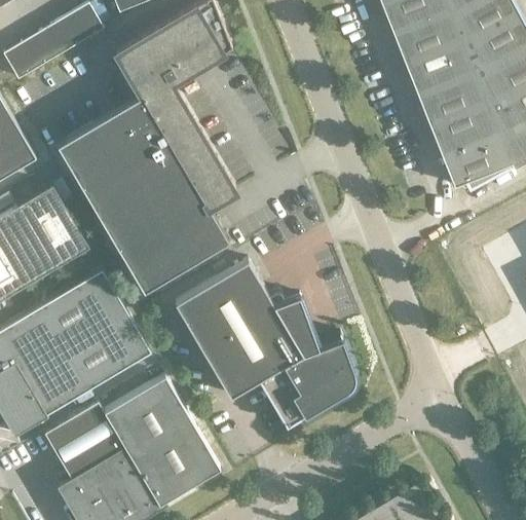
[(0,0),(0,7),(12,0),(113,0),(118,12),(150,0),(0,0)]
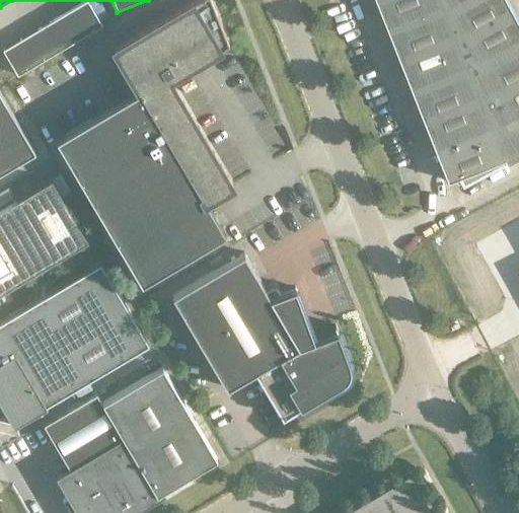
[(204,0),(114,54),(139,95),(56,145),(141,289),(225,239),(206,206),(232,191),(168,83),(228,48),(209,0),(204,0)]
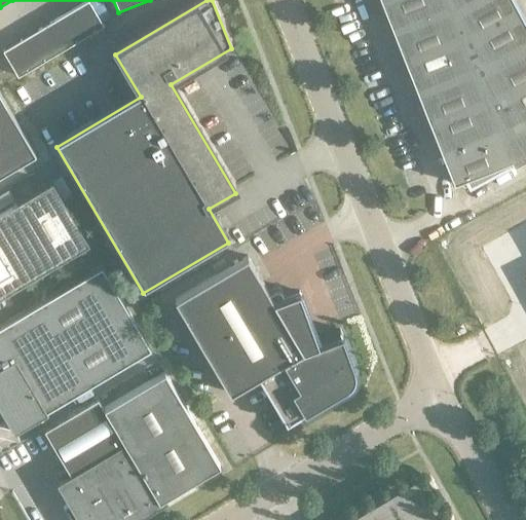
[(448,13),(442,0),(390,0),(380,4),(392,35),(448,13)]
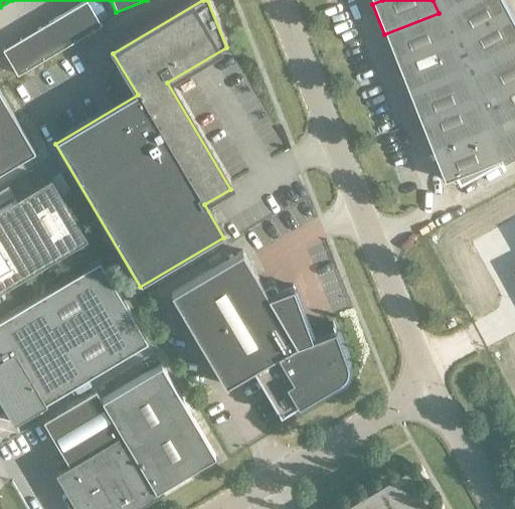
[(474,0),(433,0),(439,13),(474,0)]
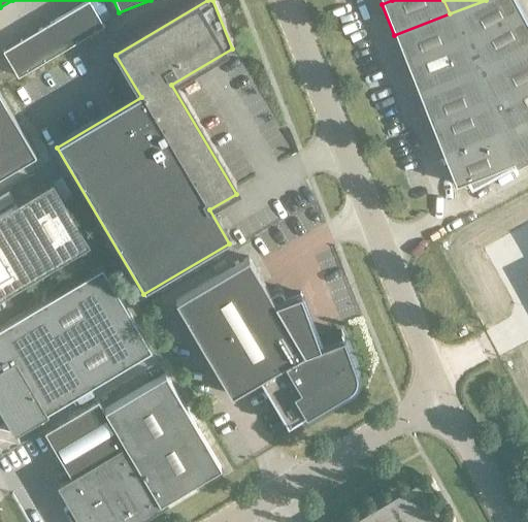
[(524,21),(512,0),(486,0),(450,13),(463,43),(524,21)]
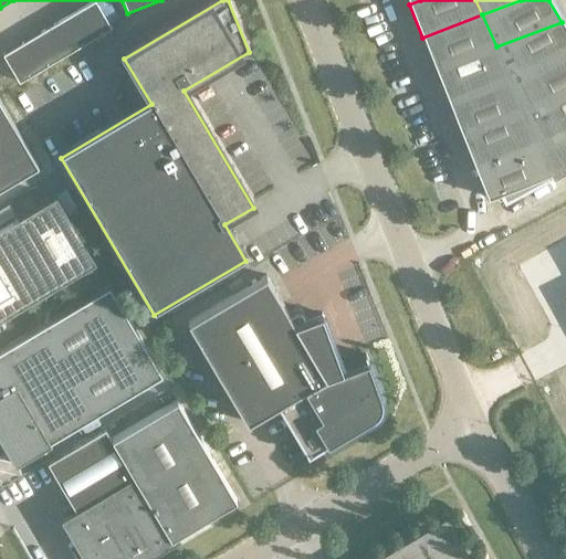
[(94,6),(2,60),(19,87),(111,33),(94,6)]
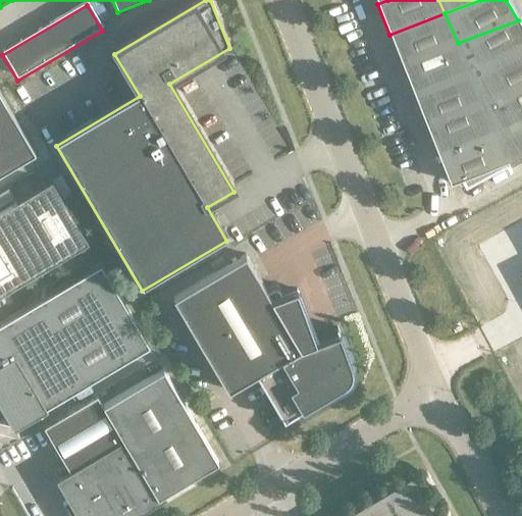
[(458,43),(445,13),(389,35),(402,65),(458,43)]
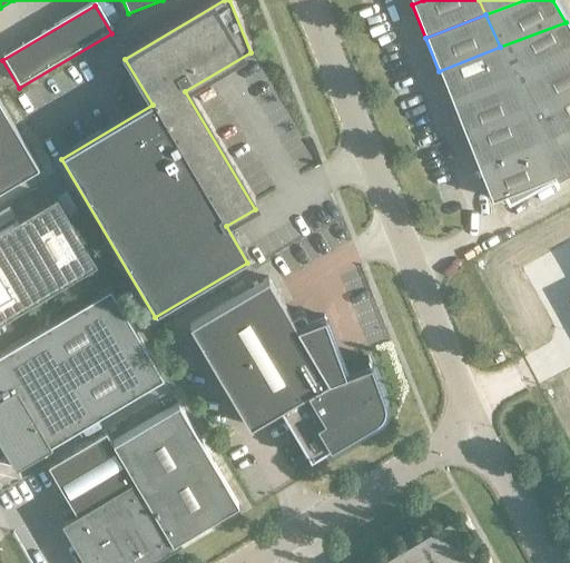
[(569,56),(569,30),(566,22),(500,47),(514,78),(569,56)]
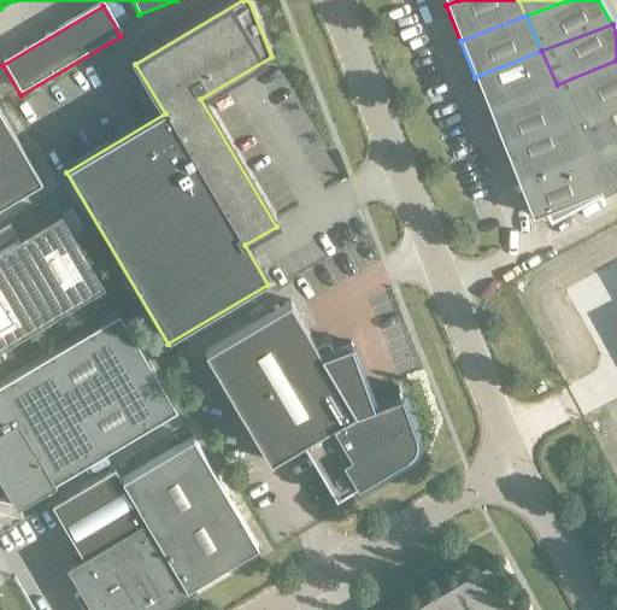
[(557,84),(541,51),(475,77),(488,111),(557,84)]
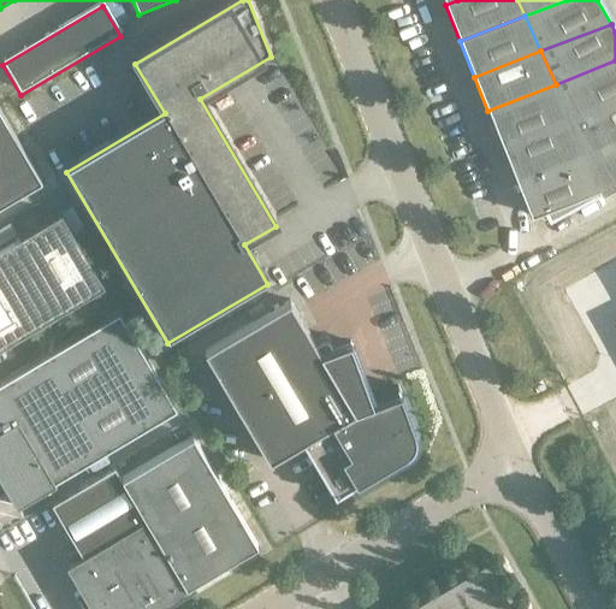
[(615,102),(615,60),(556,84),(572,120),(615,102)]
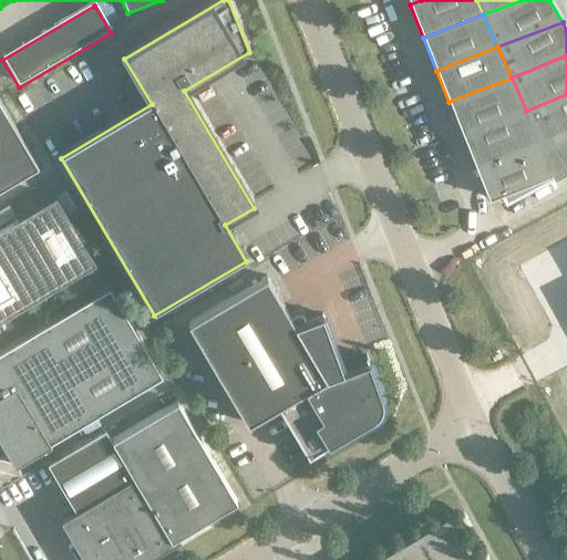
[(526,111),(512,78),(449,102),(462,135),(526,111)]
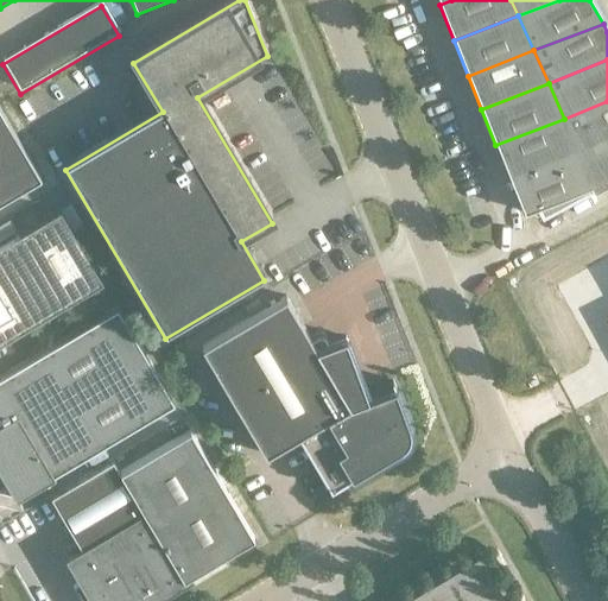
[(607,143),(607,101),(564,119),(581,153),(607,143)]
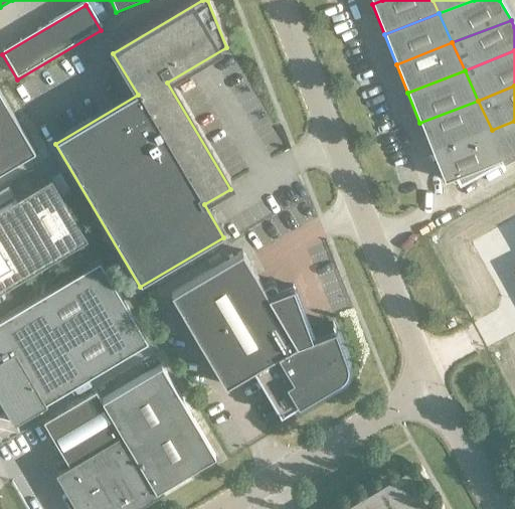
[(0,176),(34,156),(0,97),(0,176)]
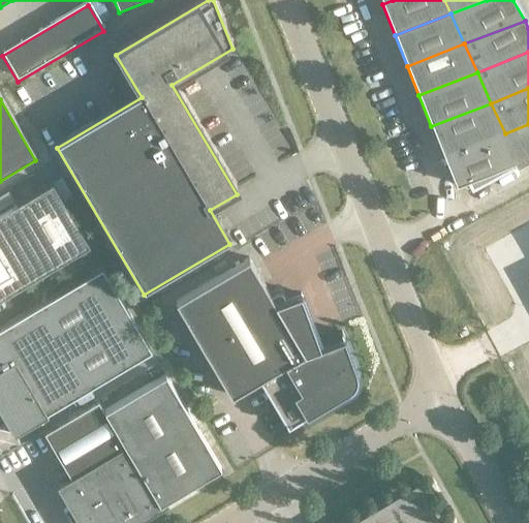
[(505,133),(491,103),(431,126),(443,158),(505,133)]
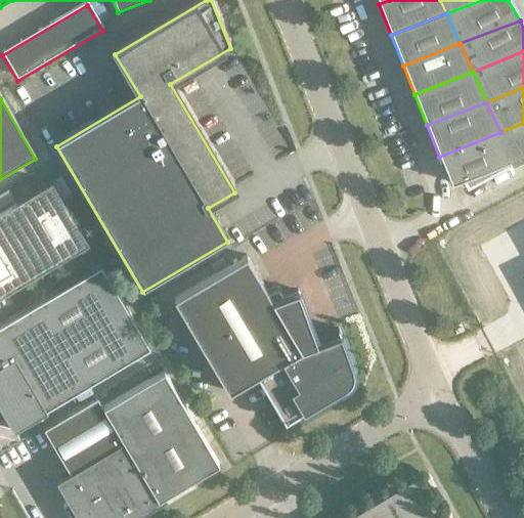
[(523,163),(523,123),(500,132),(516,168),(523,163)]
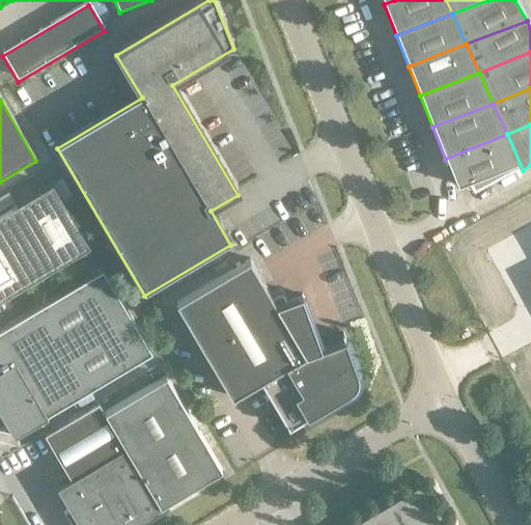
[(523,170),(507,134),(445,159),(457,190),(468,186),(473,196),(518,172),(523,170)]
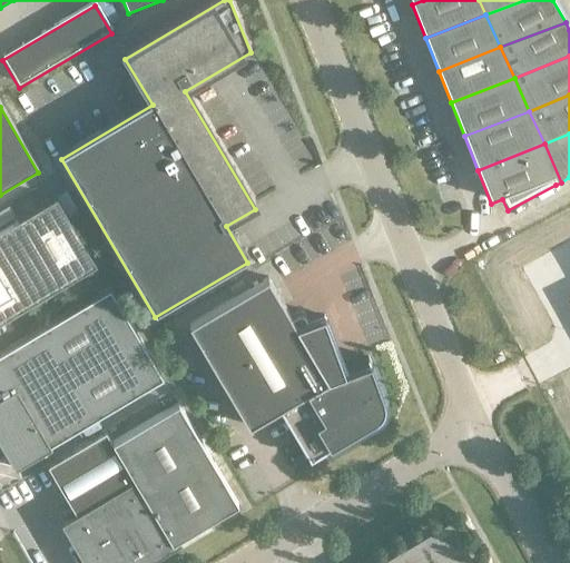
[(0,235),(0,327),(97,270),(56,203),(0,235)]
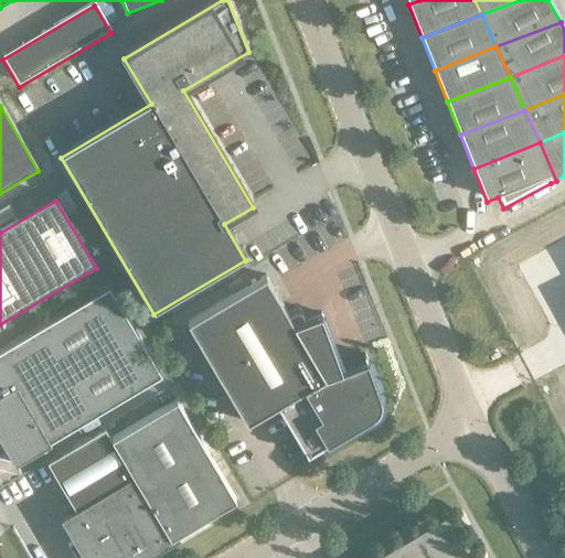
[(292,410),(322,461),(388,421),(391,420),(393,419),(394,417),(395,415),(396,414),(396,412),(396,411),(397,409),(397,406),(397,404),(396,403),(396,400),(380,358),(379,360),(382,365),(358,374),(337,319),(309,329),(281,280),(202,328),(263,428),(292,410)]
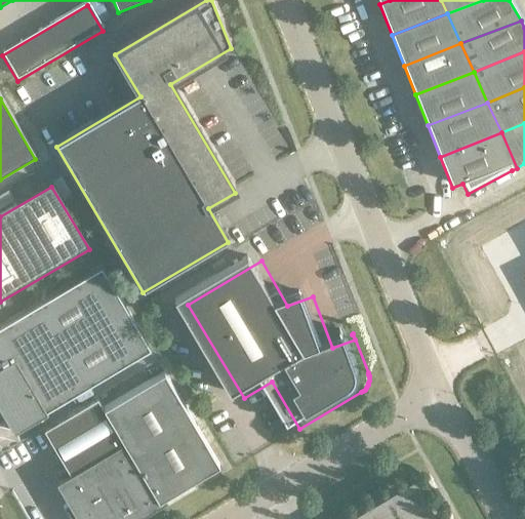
[(151,353),(102,270),(0,329),(0,395),(1,397),(0,397),(0,412),(14,437),(48,416),(47,414),(151,353)]
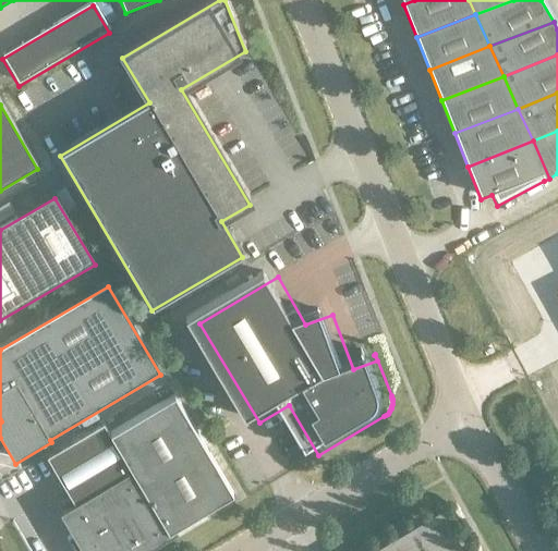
[(109,439),(132,476),(62,517),(81,550),(149,550),(171,538),(170,537),(169,536),(232,499),(174,400),(109,439)]
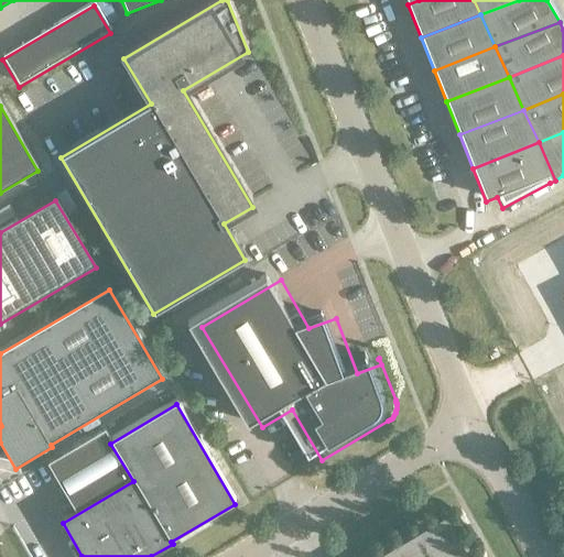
[(457,556),(453,548),(448,543),(443,539),(436,539),(430,541),(423,539),(393,556),(457,556)]
